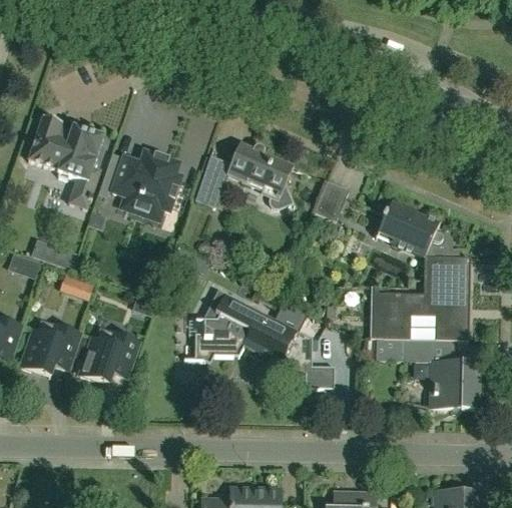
[(101,170),(94,167),(104,137),(44,116),(29,159),(59,169),(58,172),(60,172),(59,176),(69,179),(70,176),(96,184),(101,170)]
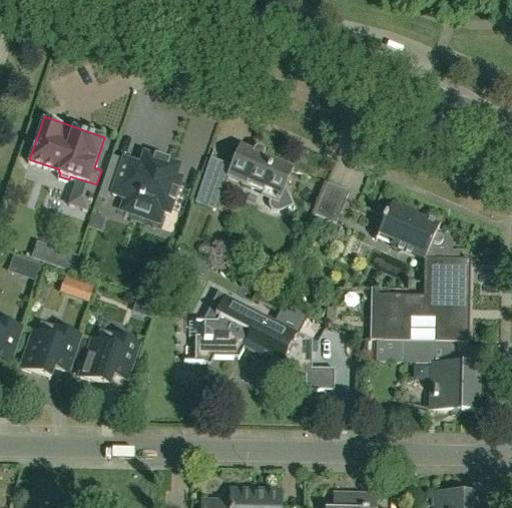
[(263,151),(264,149),(264,147),(264,145),(263,143),(262,141),(260,140),(258,140),(256,141),(253,142),(252,144),(251,146),(239,141),(230,163),(227,173),(264,188),(262,193),(272,197),(271,200),(271,203),(273,206),(275,207),(278,208),(294,202),(284,181),(292,164),(263,151)]
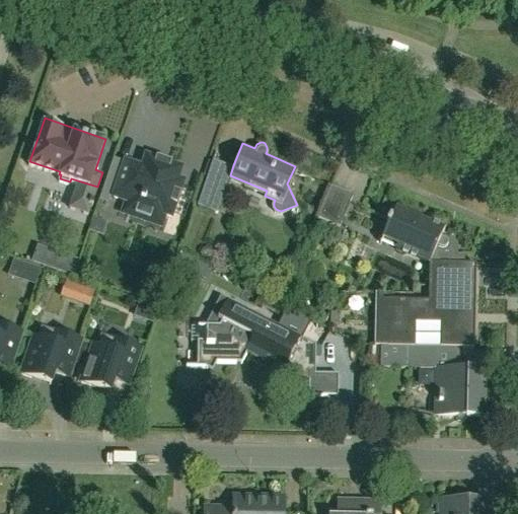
[(124,209),(162,222),(166,210),(172,212),(183,177),(177,175),(181,164),(147,152),(143,164),(126,158),(115,193),(128,198),(124,209)]
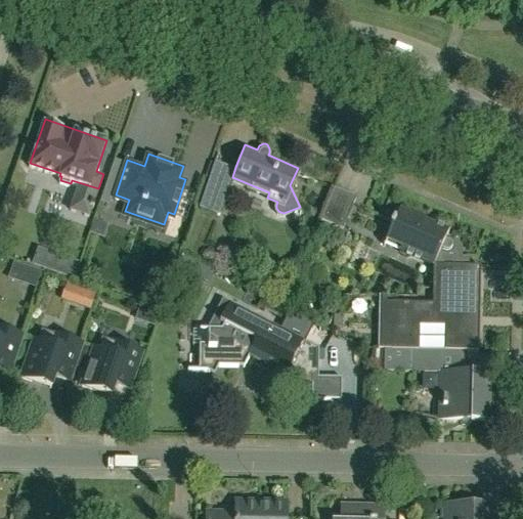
[(218,211),(232,177),(235,167),(215,158),(199,203),(218,211)]
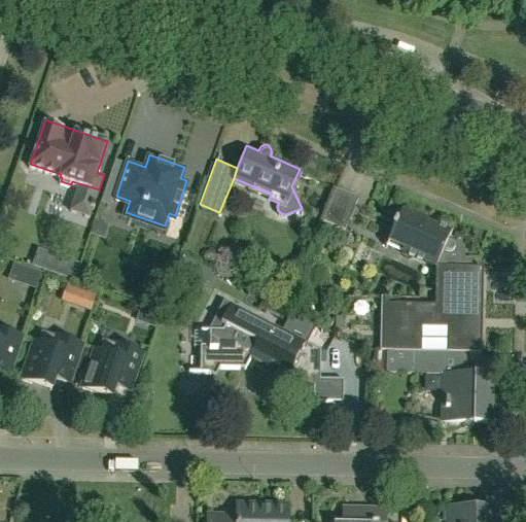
[(344,224),(358,193),(336,182),(321,215),(344,224)]
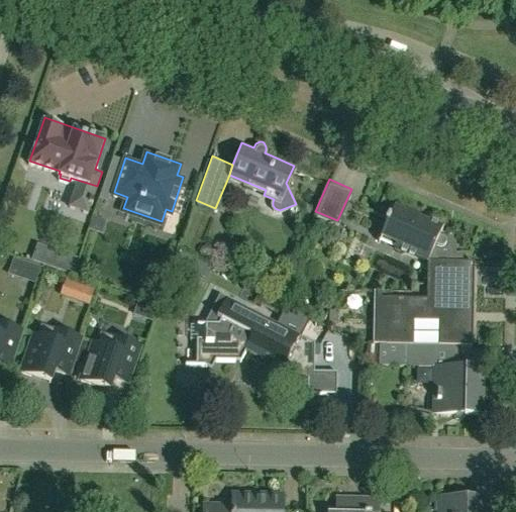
[(427,259),(439,229),(442,222),(394,201),(378,238),(427,259)]
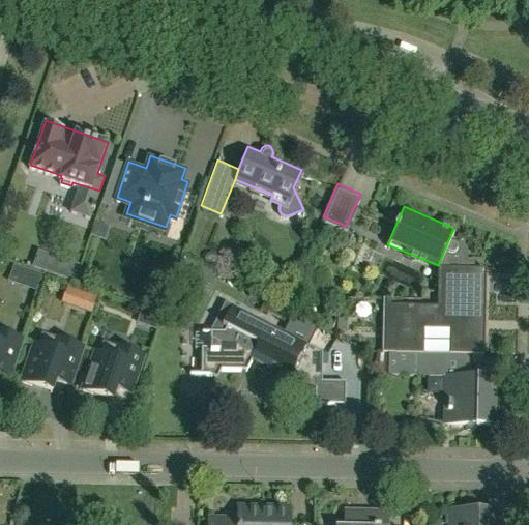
[(486,265),(466,264),(467,242),(450,235),(438,265),(437,302),(390,301),(389,323),(395,323),(395,348),(482,351),(486,265)]
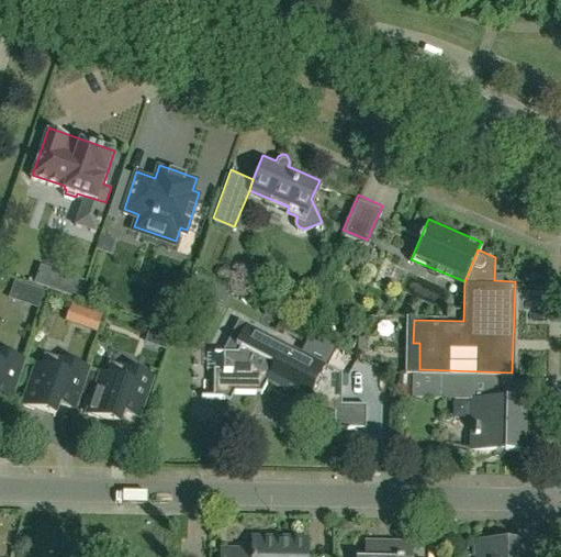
[(341,400),(341,369),(261,329),(267,316),(243,303),(236,316),(247,322),(237,342),(240,344),(237,349),(225,348),(224,367),(213,367),(213,394),(221,394),(229,399),(235,389),(261,390),(266,380),(289,391),(291,386),(335,408),(334,424),(367,424),(367,400),(341,400)]
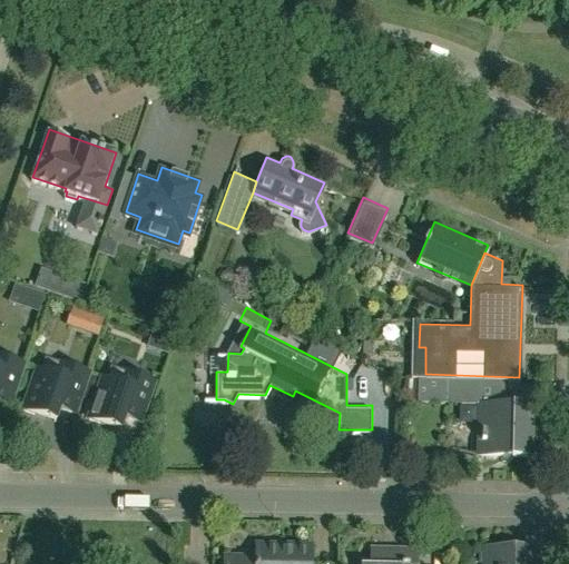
[(0,399),(10,404),(25,363),(0,354),(0,399)]
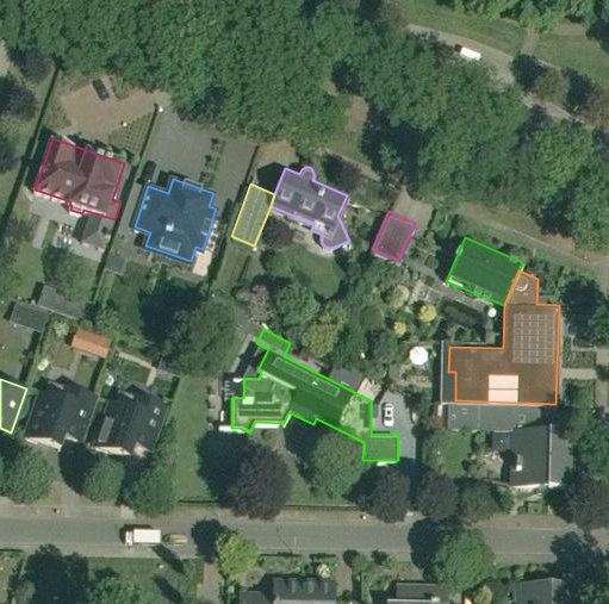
[(41,392),(25,436),(60,448),(64,435),(81,440),(97,396),(66,385),(61,399),(41,392)]
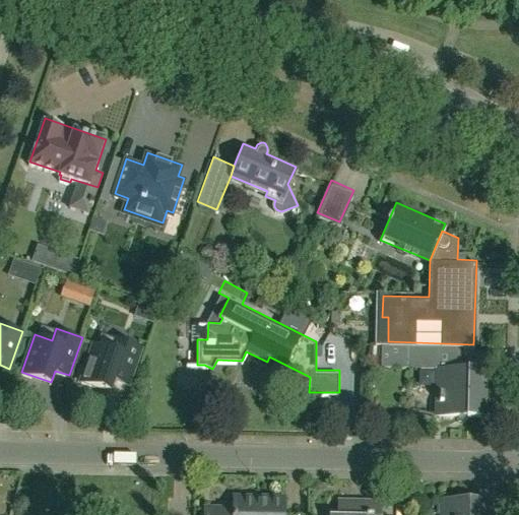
[(94,341),(81,379),(111,389),(115,377),(129,382),(141,344),(115,335),(112,347),(94,341)]
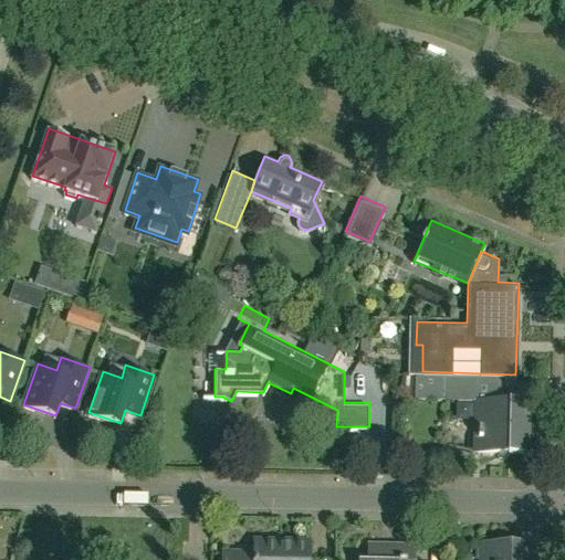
[(501,374),(448,374),(416,374),(416,397),(447,397),(481,398),(479,450),(529,451),(530,399),(500,398),(501,374)]
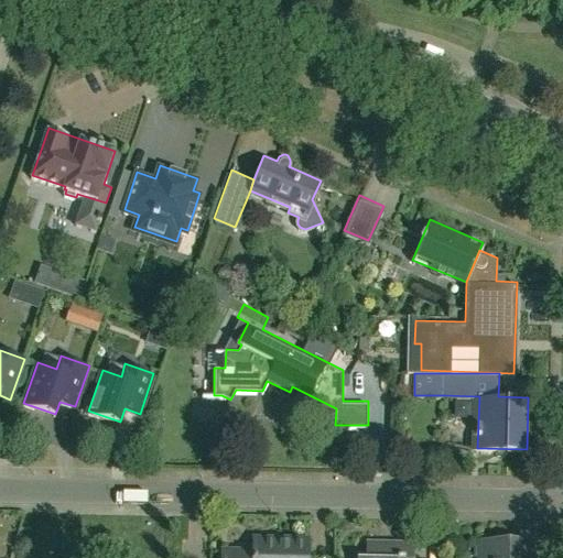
[(220,557),(305,557),(306,536),(252,535),(252,548),(222,547),(220,557)]
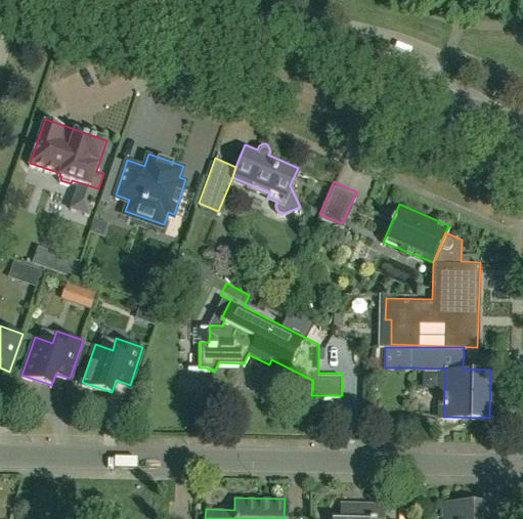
[(385,518),(385,501),(340,500),(339,518),(331,518),(330,518),(385,518)]
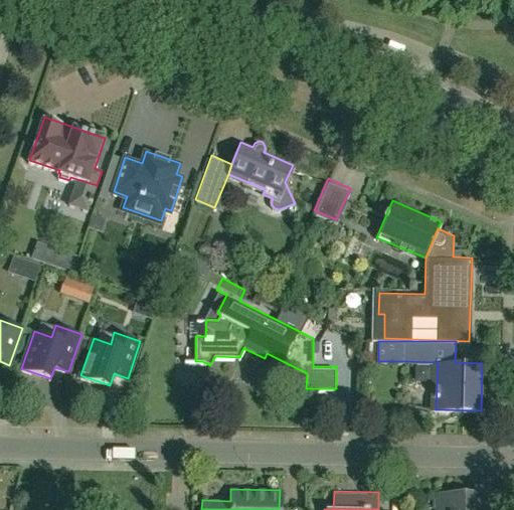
[(436,493),(435,509),(477,509),(477,493),(436,493)]
